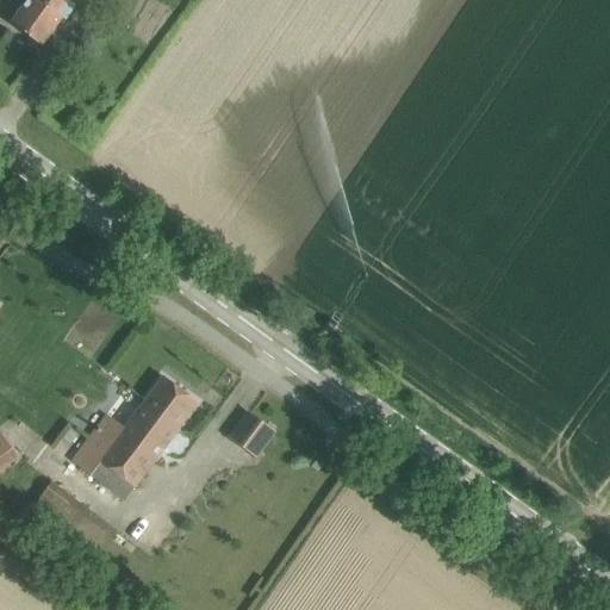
[(26,0),(11,23),(42,44),(63,14),(66,16),(75,0),(26,0)]
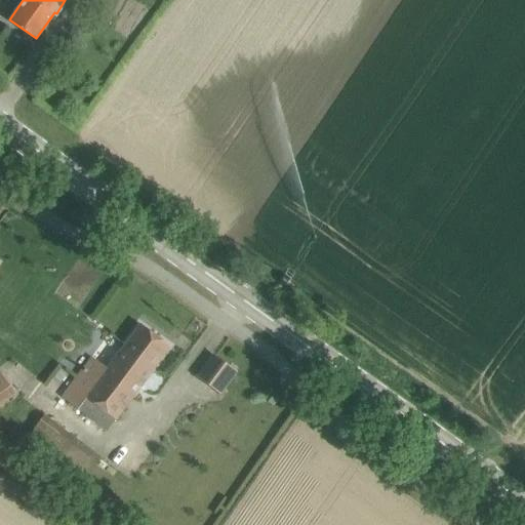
[(170,346),(140,323),(126,342),(121,338),(106,359),(96,352),(63,396),(107,429),(170,346)]
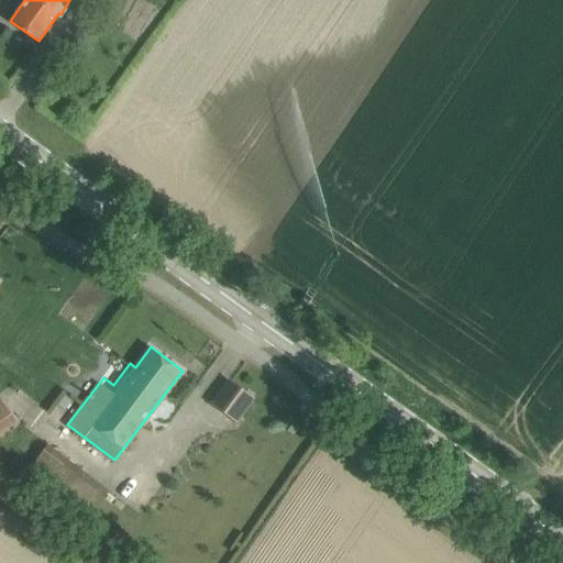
[(236,421),(241,416),(254,398),(229,379),(212,403),(236,421)]
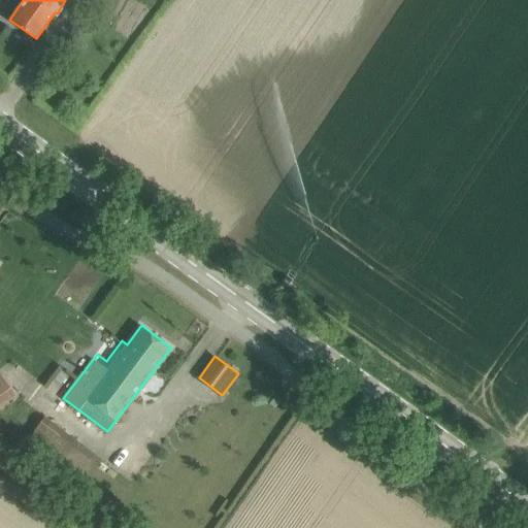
[(0,406),(18,395),(0,371),(0,406)]
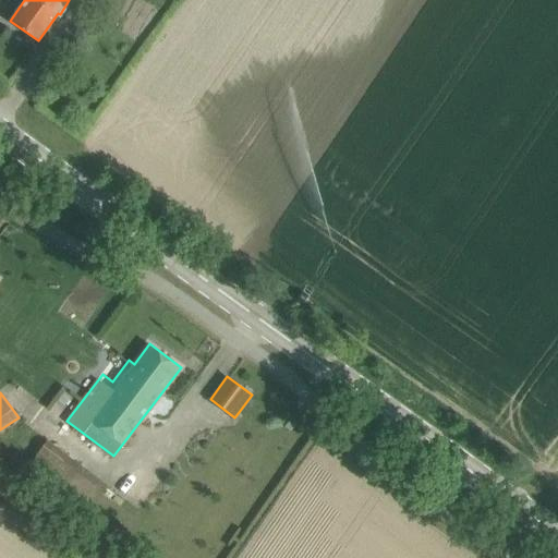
[(46,440),(23,471),(83,519),(107,486),(46,440)]
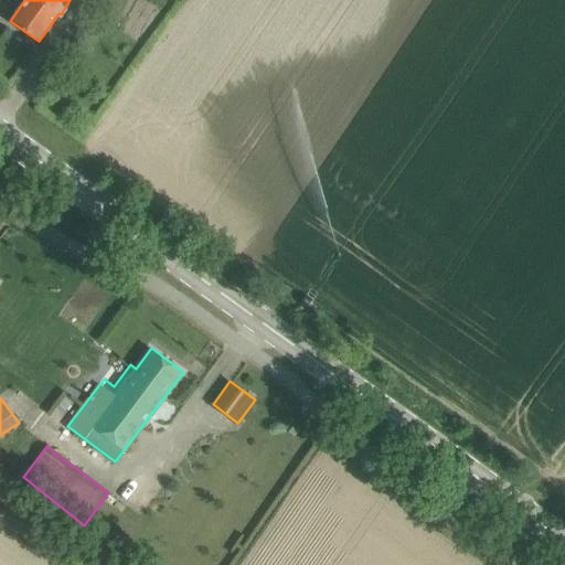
All buildings are outlined.
